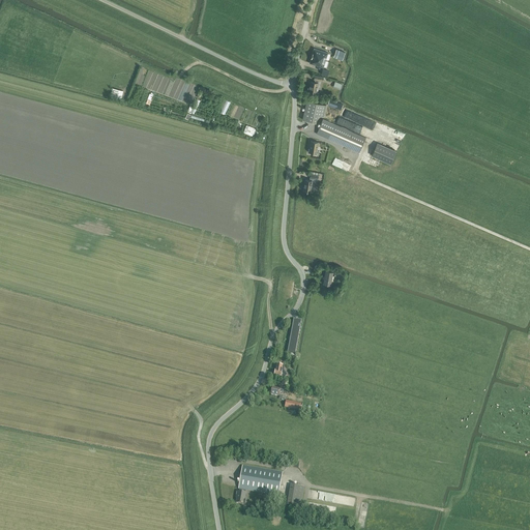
[(313,53),(312,56),(325,60),(328,53),(315,49),(314,48),(313,53)]
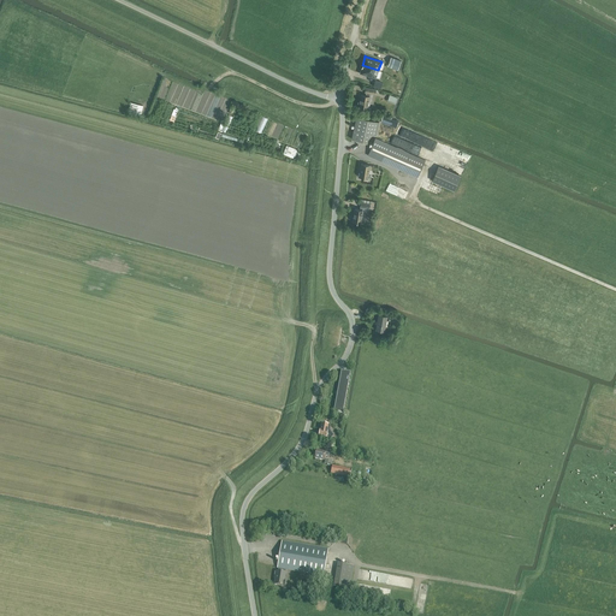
[(401,60),(391,57),(388,66),(397,70),(401,60)]
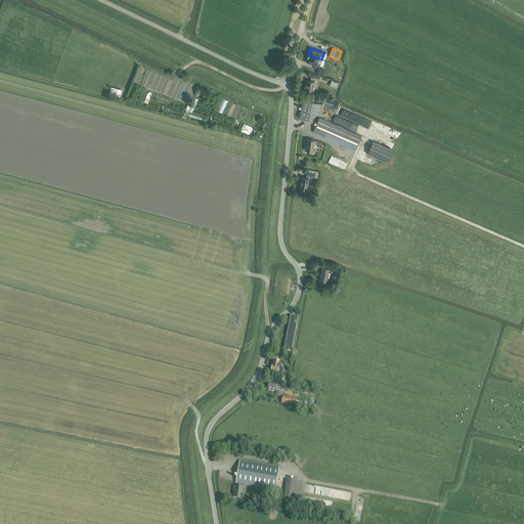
[(321,59),(308,55),(307,57),(306,62),(319,67),(321,59)]
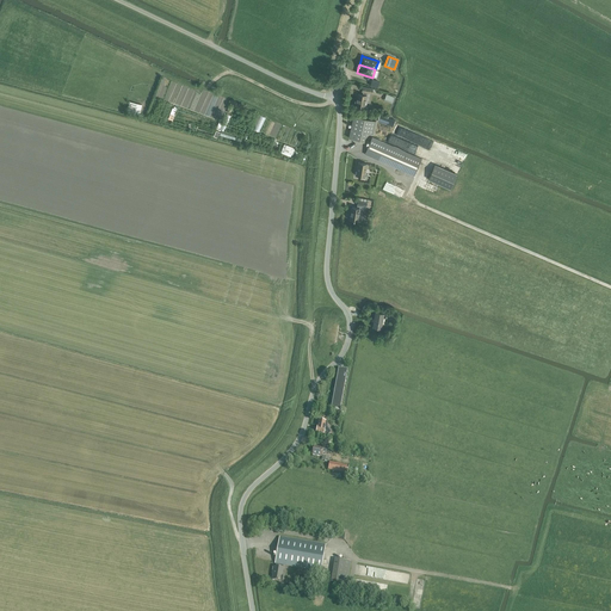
[(356,106),(364,107),(366,96),(368,92),(372,93),(372,88),(363,87),(362,92),(363,92),(363,94),(358,94),(356,106)]
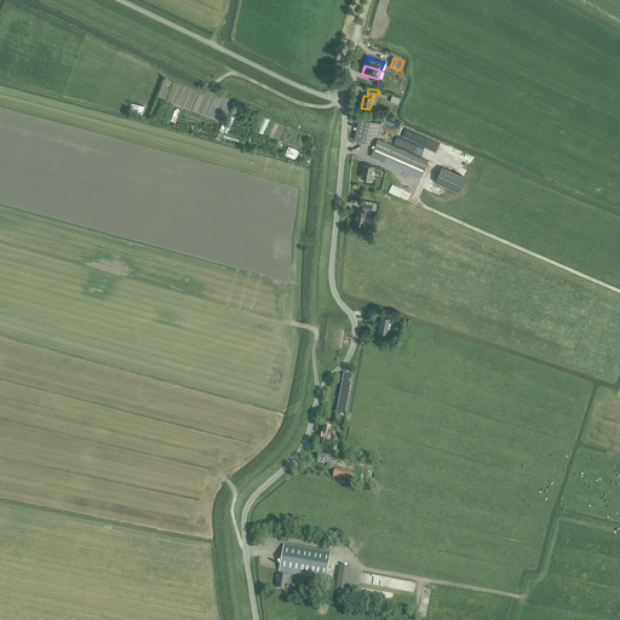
[(132,110),(143,114),(145,107),(135,103),(132,110)]
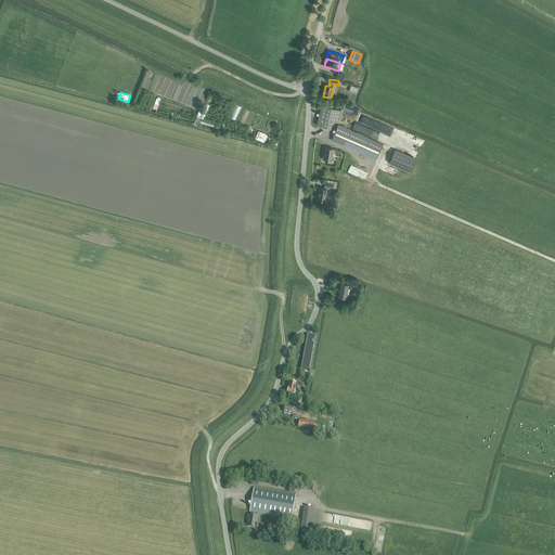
[(343,108),(357,114),(359,108),(352,106),(352,105),(346,102),(343,108)]
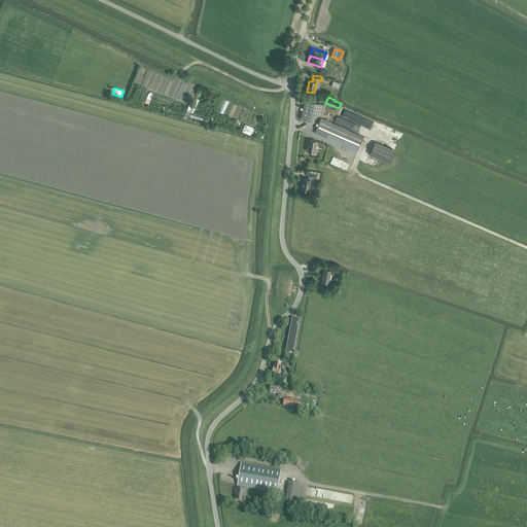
[(223,99),(219,111),(225,113),(230,100),(223,99)]
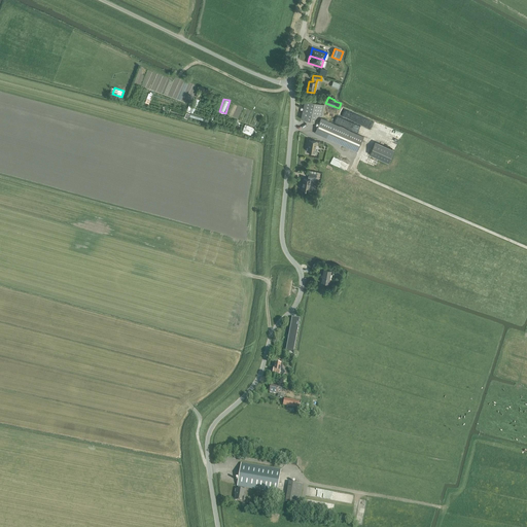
[(315,133),(345,146),(357,151),(363,137),(351,132),(321,118),(315,133)]
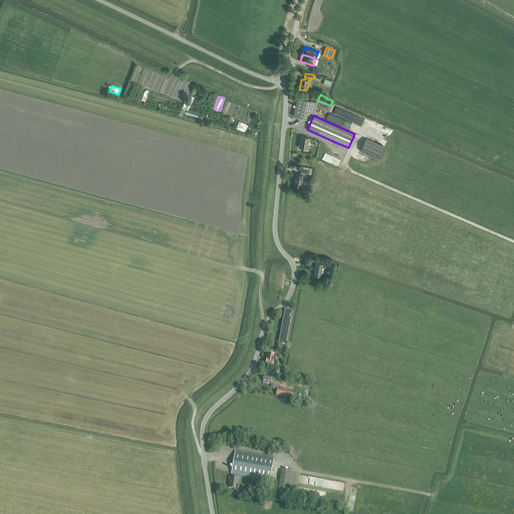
[(237,127),(245,131),(248,123),(239,120),(237,127)]
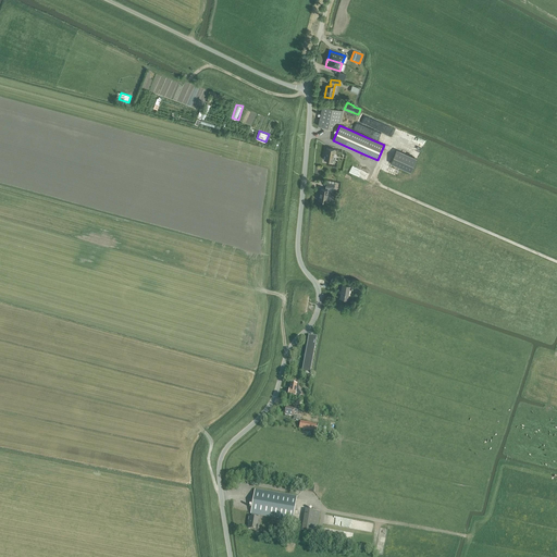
[(324,160),(333,161),(335,149),(326,148),(325,153),(326,153),(324,160)]
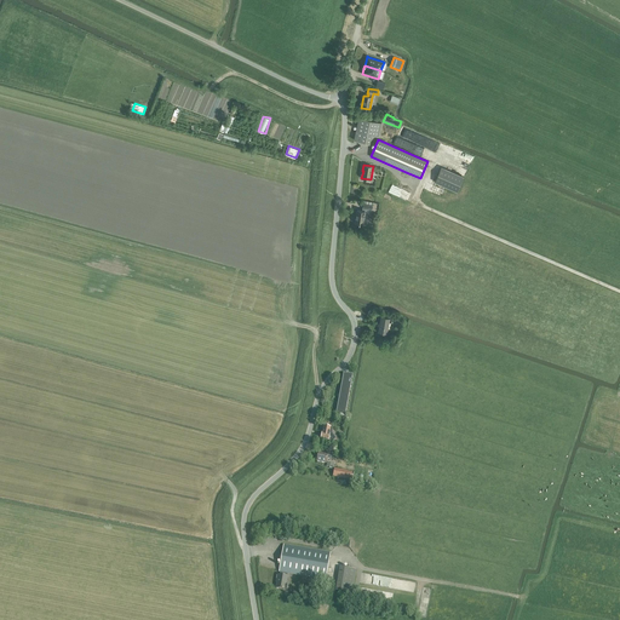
[(464,177),(441,167),(435,182),(457,191),(464,177)]
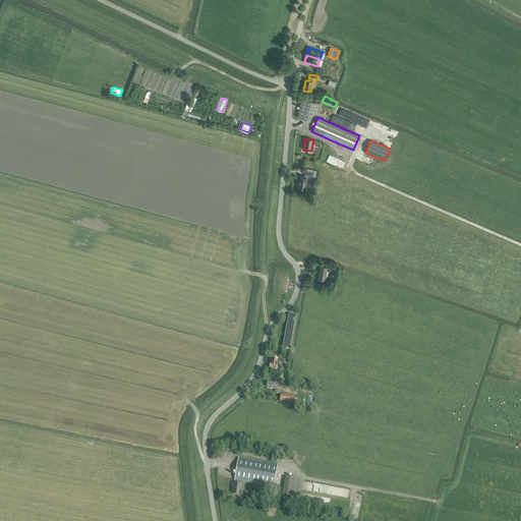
[(341,168),(344,162),(330,155),(327,162),(341,168)]
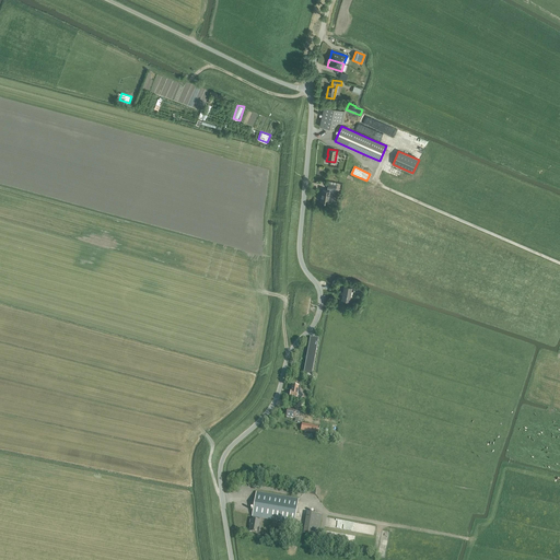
[(321,201),(328,202),(330,202),(331,202),(333,201),(333,200),(333,199),(331,198),(329,198),(330,190),(330,188),(336,189),(336,185),(328,184),(327,187),(327,188),(327,190),(323,189),(321,201)]
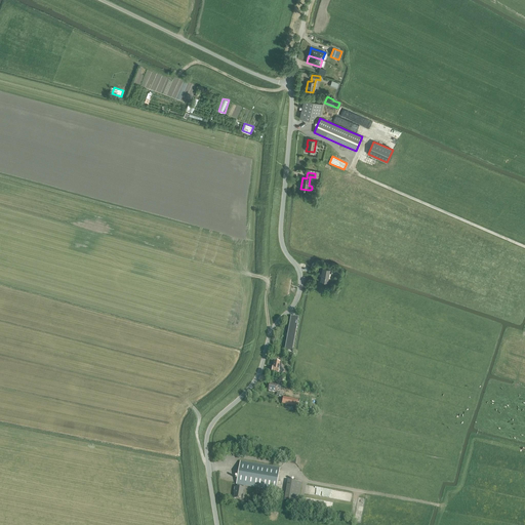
[(320,281),(328,283),(330,270),(323,269),(320,281)]
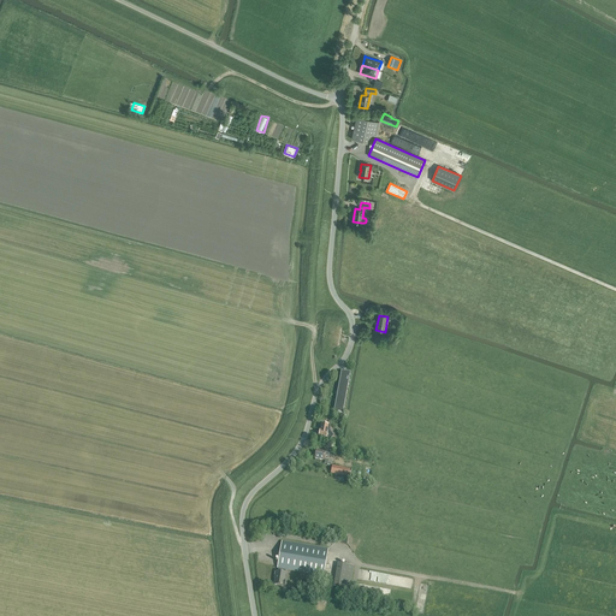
[(333,413),(342,415),(350,373),(342,371),(333,413)]
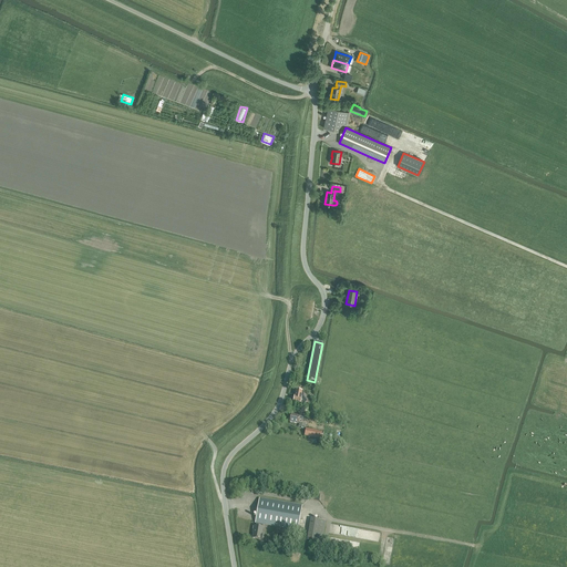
[(295,397),(294,402),(300,403),(301,405),(307,402),(303,397),(305,392),(302,392),(302,391),(296,390),(295,397)]
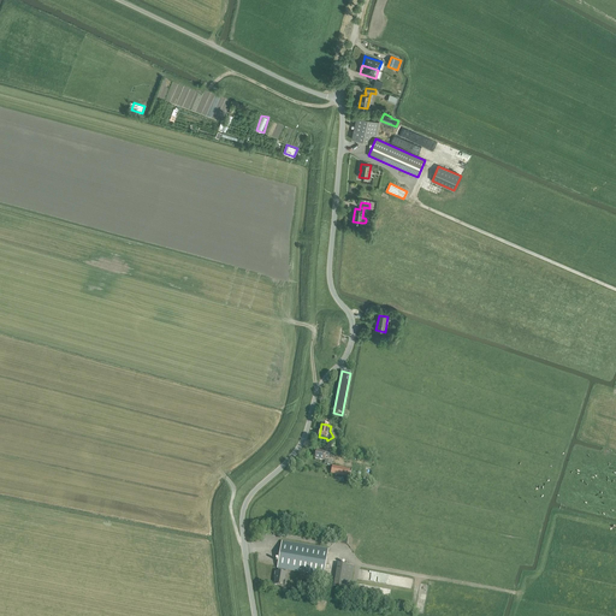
[(331,473),(350,478),(350,479),(368,483),(372,467),(354,463),(347,462),(345,468),(332,466),(331,473)]
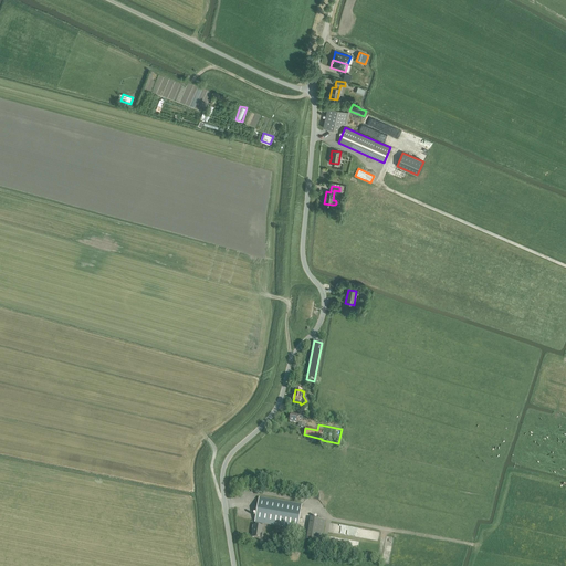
[(252,537),(261,538),(263,526),(262,526),(262,523),(297,530),(302,505),(259,498),(254,522),(257,522),(255,525),(253,525),(252,531),(253,531),(252,537)]
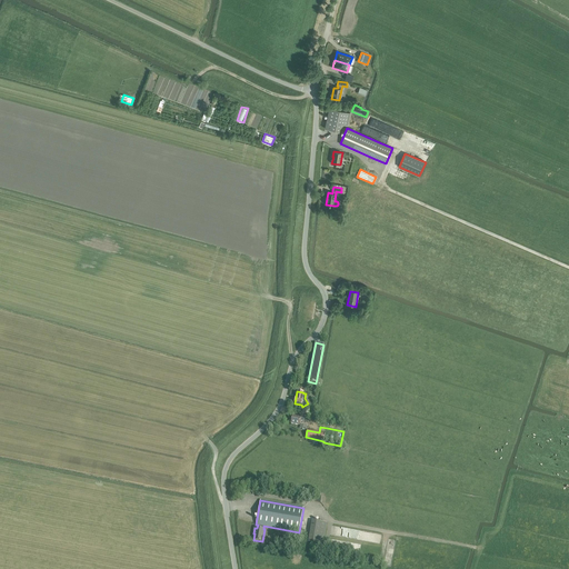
[(308,542),(322,545),(327,523),(312,521),(308,542)]
